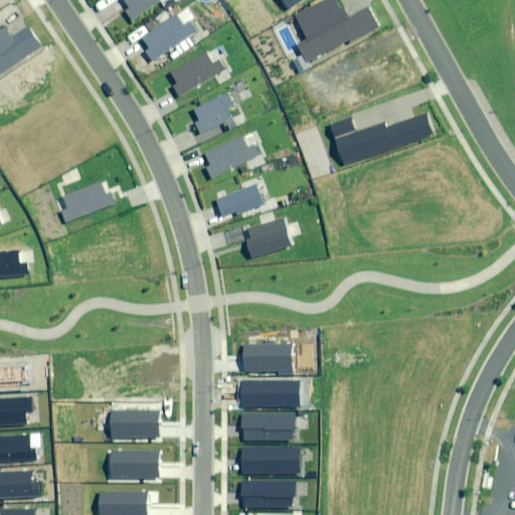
[(124,0),(131,8),(126,12),(132,21),(160,1),(159,0),(124,0)]
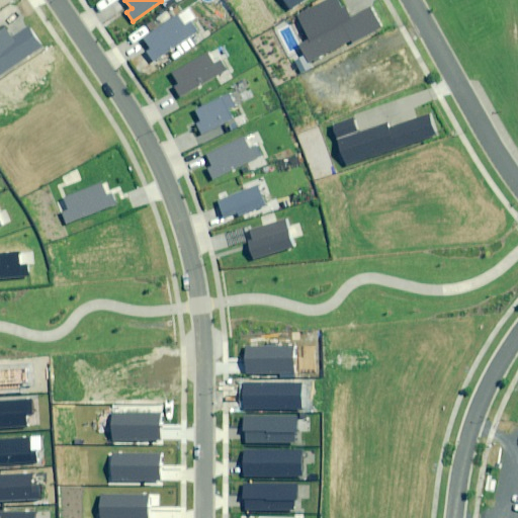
[(283,0),(289,9),(303,0),(283,0)]
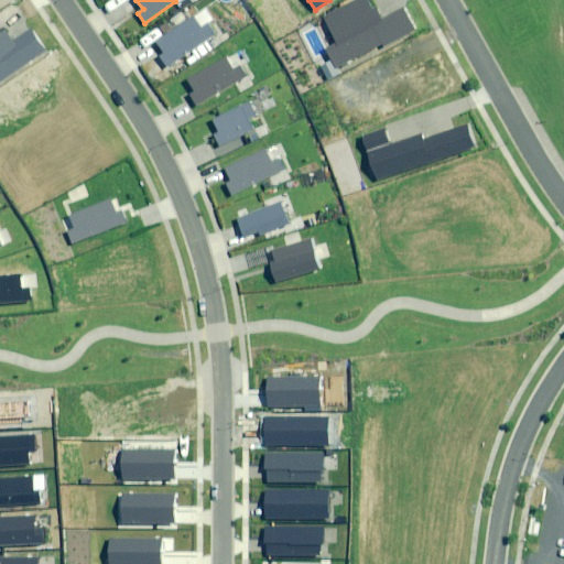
[(327,49),(337,67),(413,28),(402,8),(378,20),(367,0),(358,0),(324,18),(337,44),(327,49)]
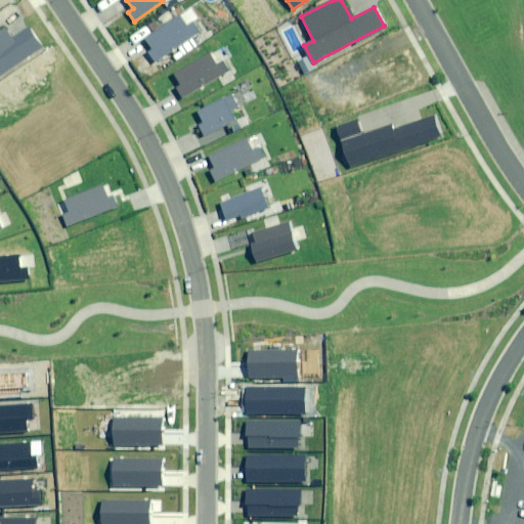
[(186,27),(178,15),(145,39),(153,49),(148,52),(155,60),(198,31),(192,23),(186,27)]
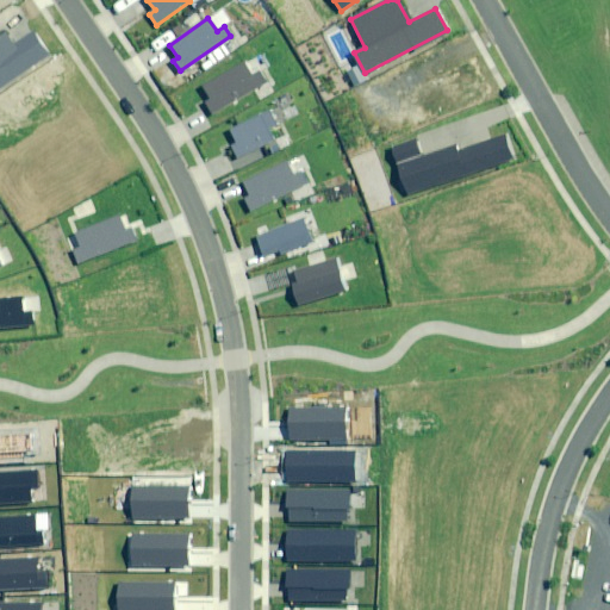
[(0,88),(48,57),(32,32),(13,44),(5,32),(0,35),(0,88)]
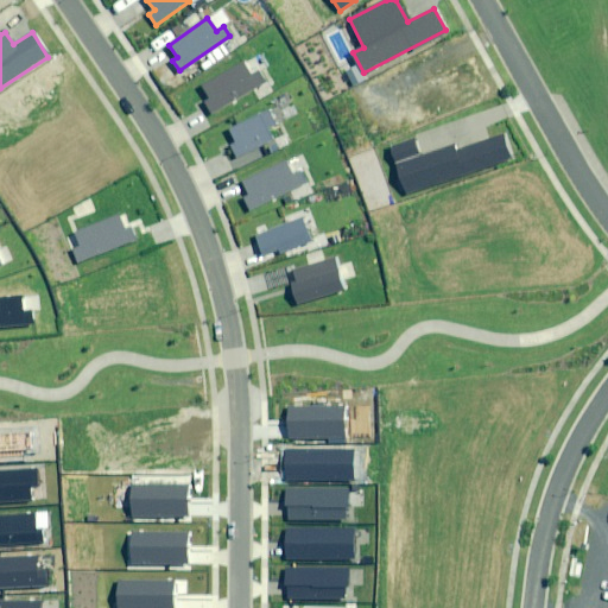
[(204,102),(210,113),(266,81),(260,71),(252,76),(244,63),(203,86),(210,99),(204,102)]
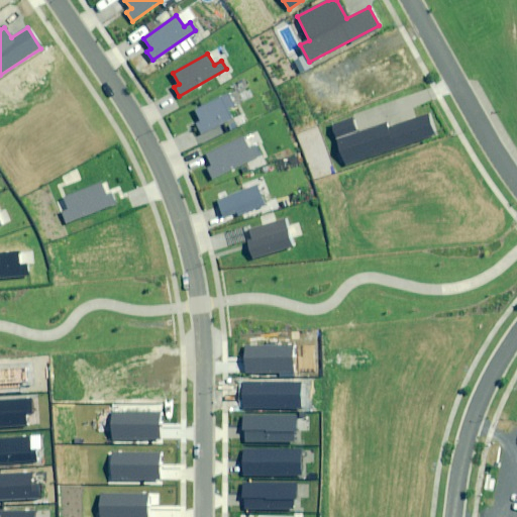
[(196,123),(202,133),(232,118),(227,110),(233,106),(227,95),(196,111),(201,120),(196,123)]
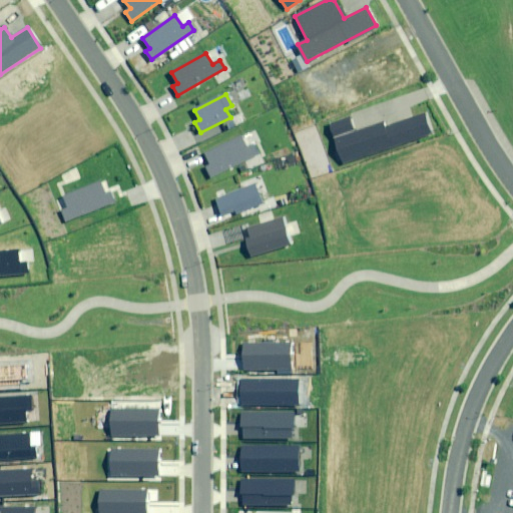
[(334,139),(342,163),(430,132),(423,114),(385,127),(383,121),(334,139)]
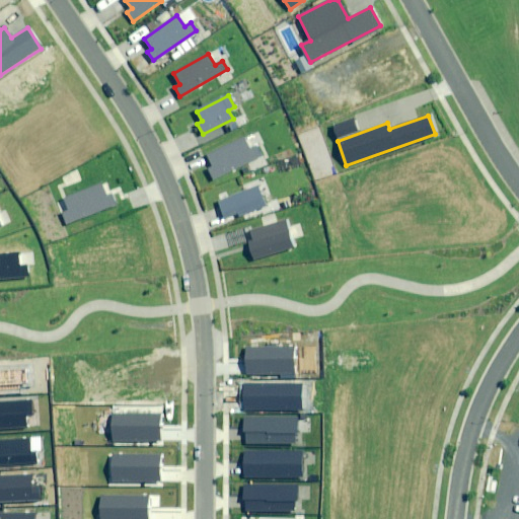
[(355,119),(332,127),(337,139),(359,131),(355,119)]
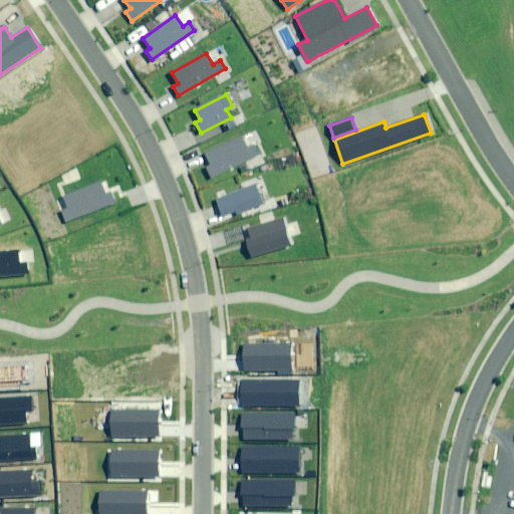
[(206,166),(212,178),(260,154),(256,144),(248,148),(242,136),(206,155),(211,164),(206,166)]
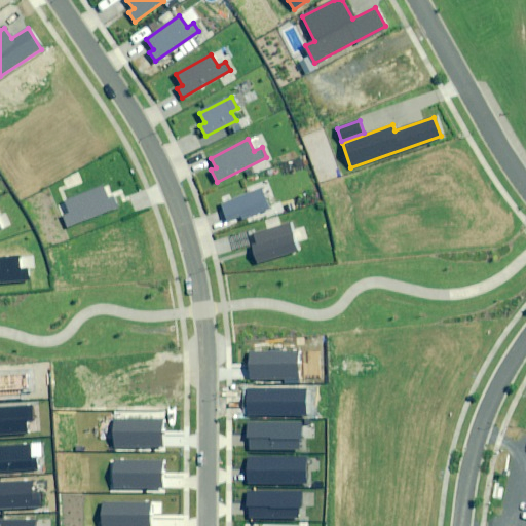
[(63,215),(67,227),(117,208),(113,197),(107,200),(102,187),(66,201),(70,213),(63,215)]
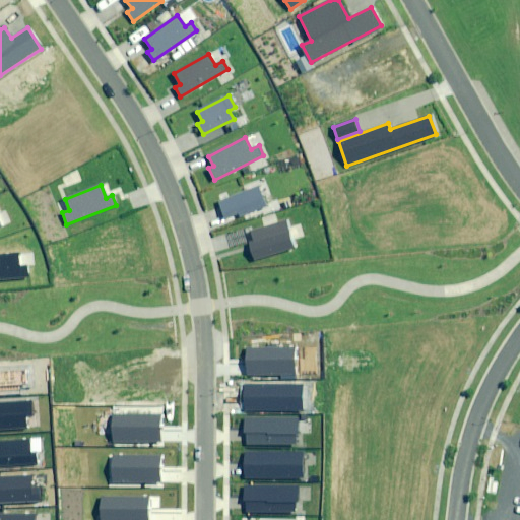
[(258,187),(218,203),(224,217),(238,212),(240,216),(266,206),(258,187)]
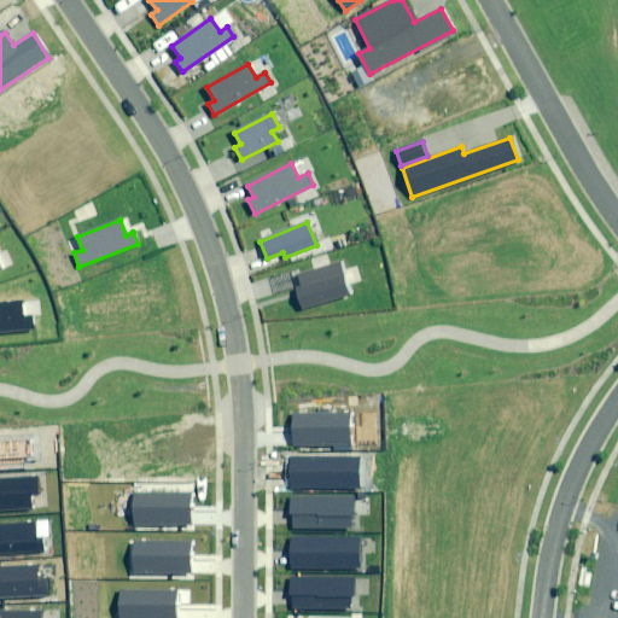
[(350,295),(340,263),(301,277),(303,286),(297,289),(303,310),(350,295)]
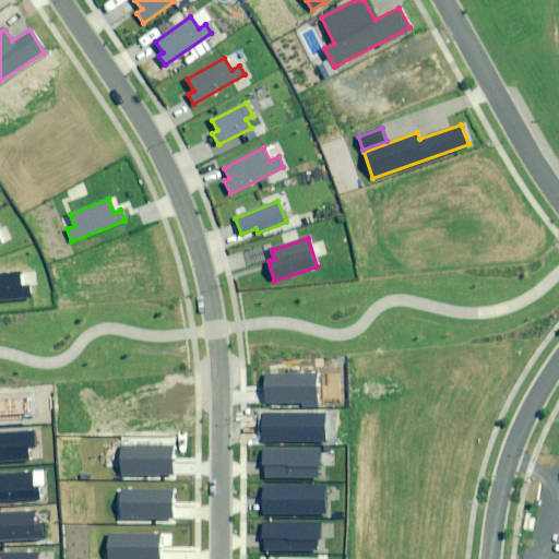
[(20,273),(0,274),(0,300),(30,298),(28,287),(21,288),(20,273)]
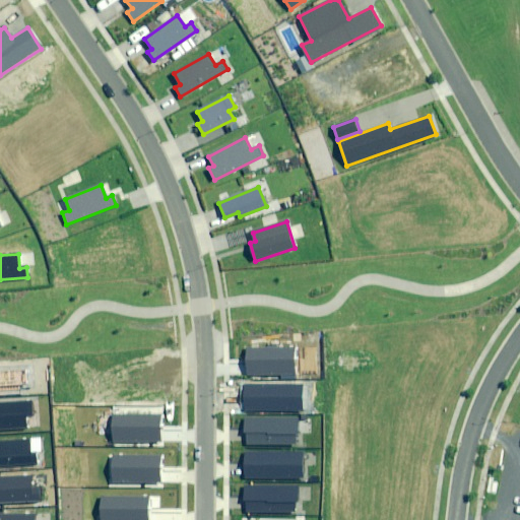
[(295,348),(246,349),(247,377),(296,376),(295,348)]
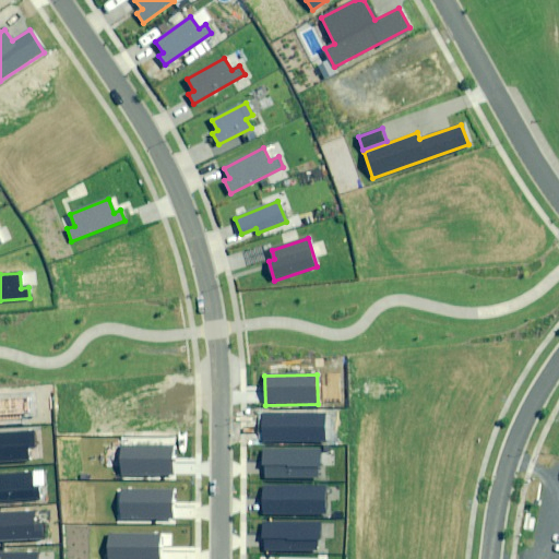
[(324,413),(263,414),(263,442),(324,441),(324,413)]
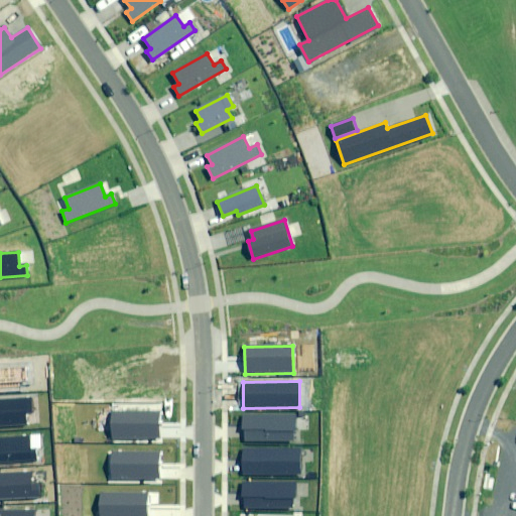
[(0,427),(25,426),(25,412),(32,412),(31,398),(0,400),(0,427)]
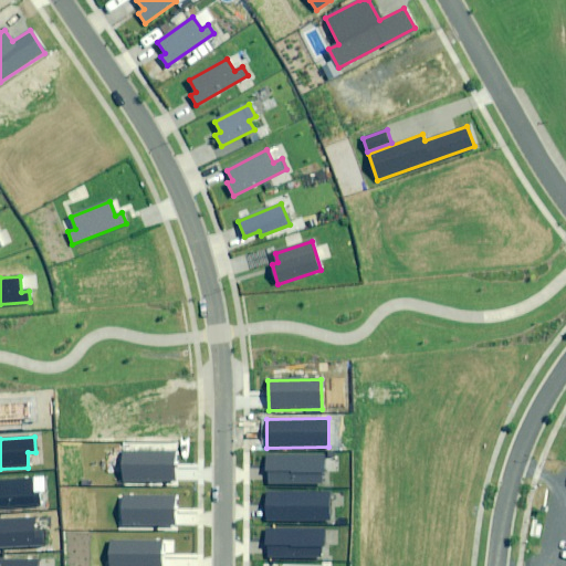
[(173,453),(124,454),(124,482),(174,482),(173,453)]
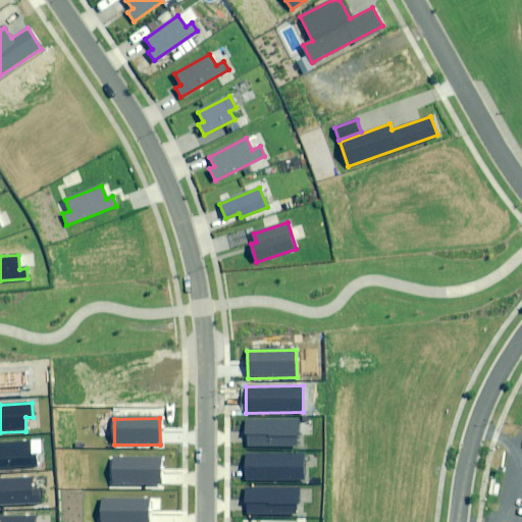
[(296,420),(245,420),(246,434),(248,434),(248,447),(297,447),(296,420)]
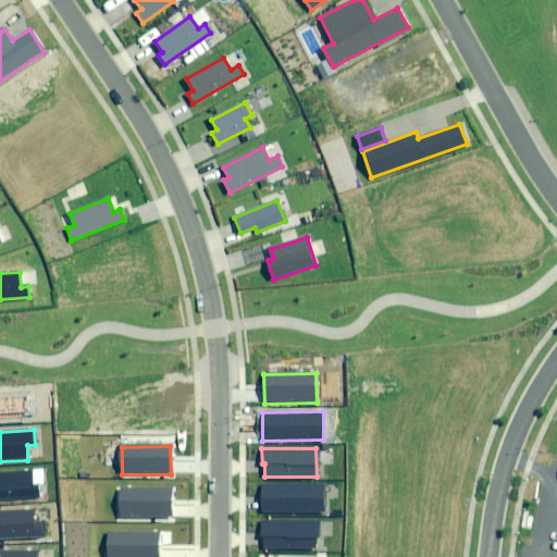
[(32,472),(0,473),(0,499),(39,498),(39,485),(33,485),(32,472)]
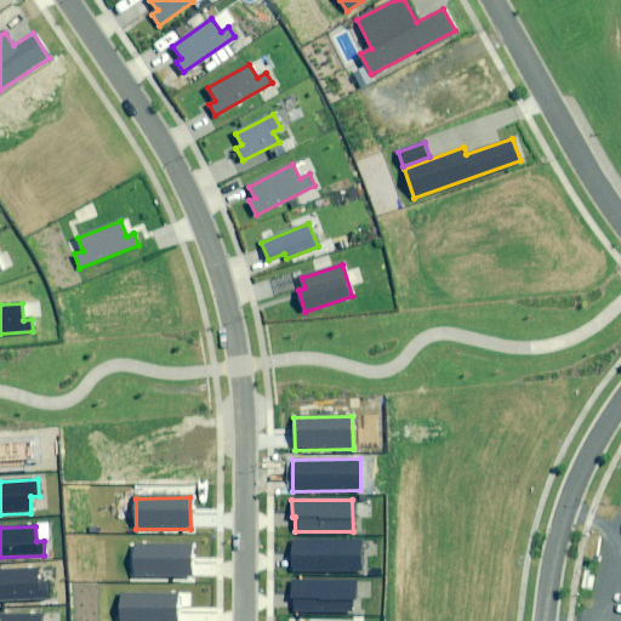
[(362,540),(294,541),(294,571),(362,570),(362,540)]
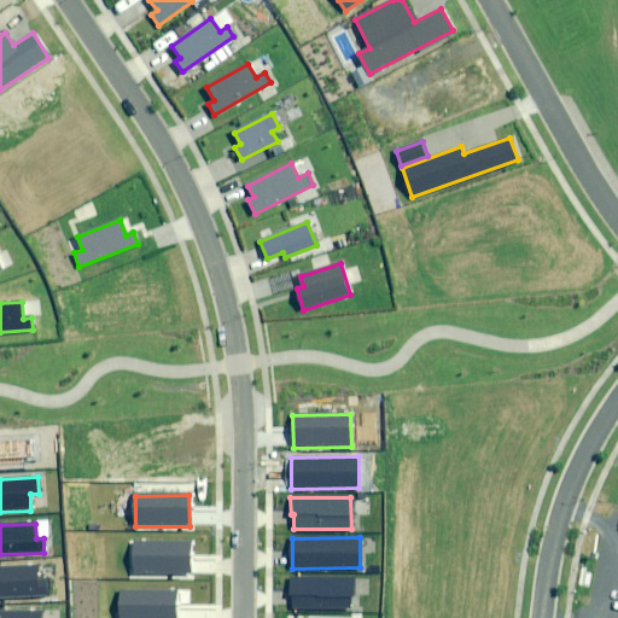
[(190,544),(132,546),(133,575),(190,573),(190,544)]
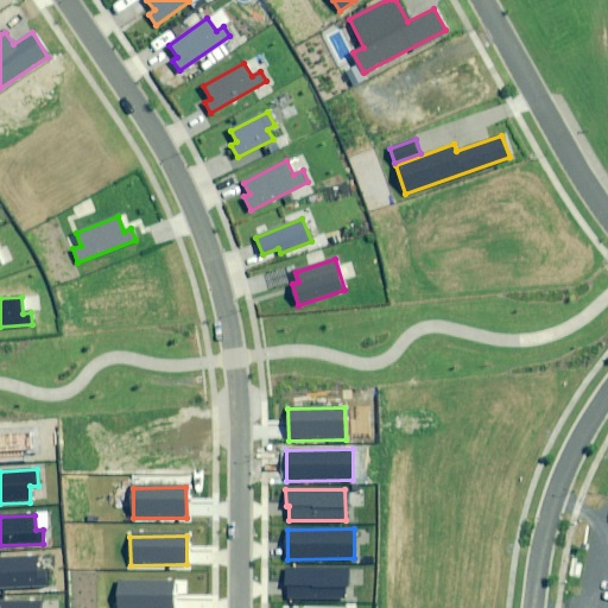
[(0,559),(0,588),(48,587),(46,570),(37,570),(36,558),(0,559)]
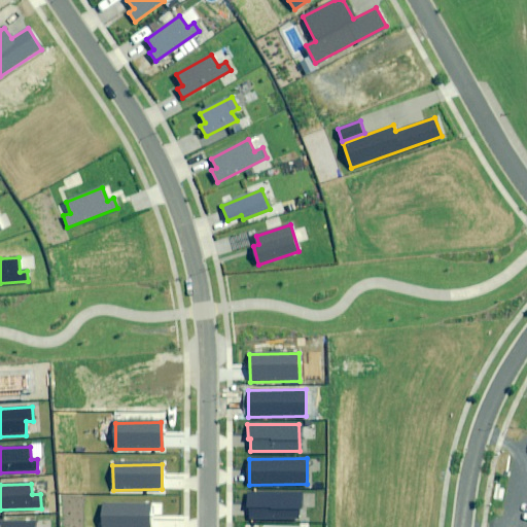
[(302,494),(248,494),(248,520),(300,519),(300,508),(302,508),(302,494)]
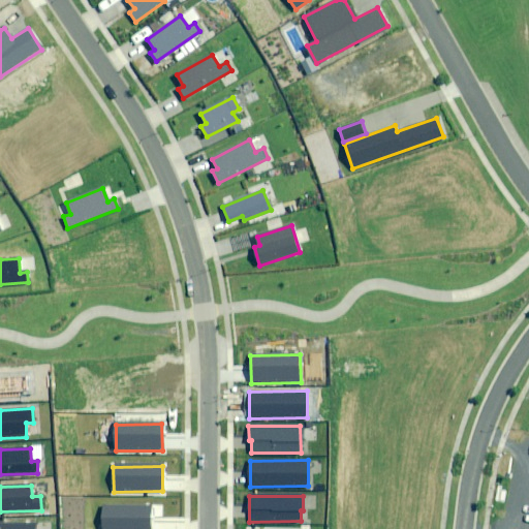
[(149,528),(149,506),(103,507),(103,528),(149,528)]
